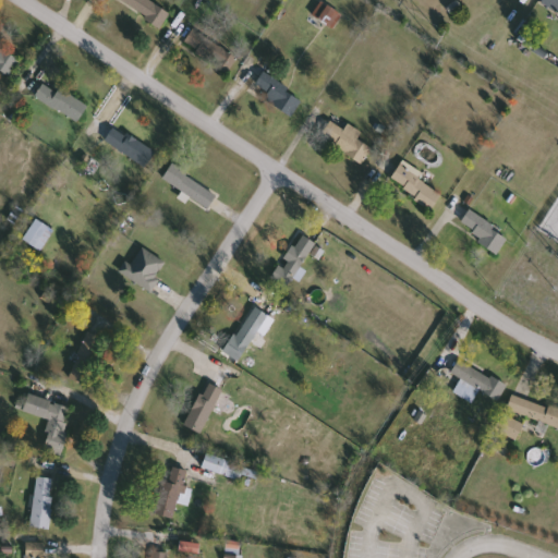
[(119,0),(149,0),(171,14),(161,28),(119,0)]
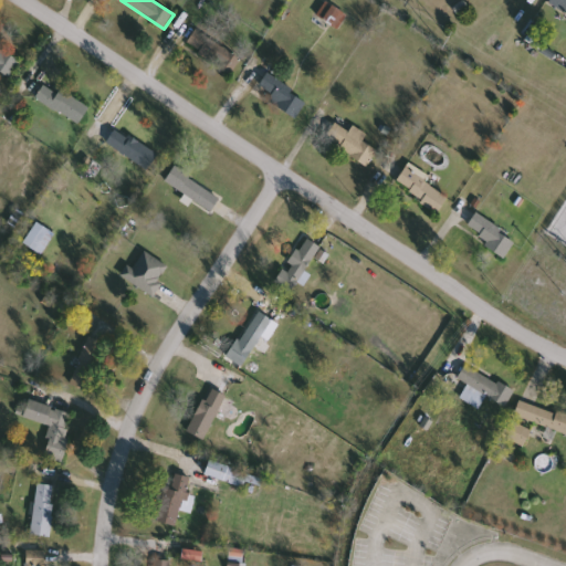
[(565,13),(548,1),(548,0),(565,0),(565,13)]
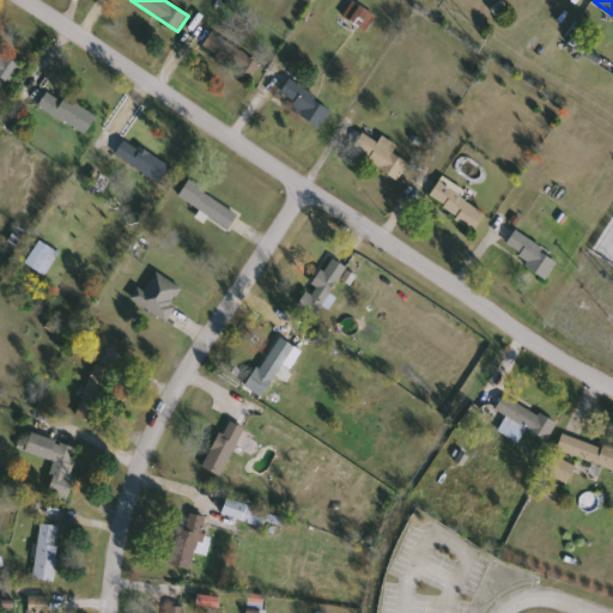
[(349,18),(360,5),(375,18),(363,31),(349,18)]
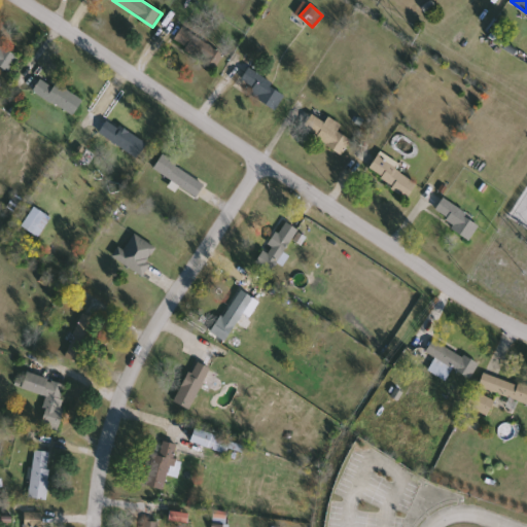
[(216,69),(174,42),(182,28),(225,55),(216,69)]
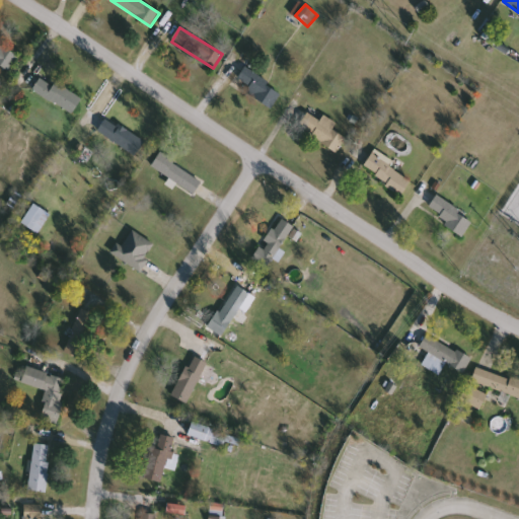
[(0,45),(15,55),(5,69),(0,65),(0,45)]
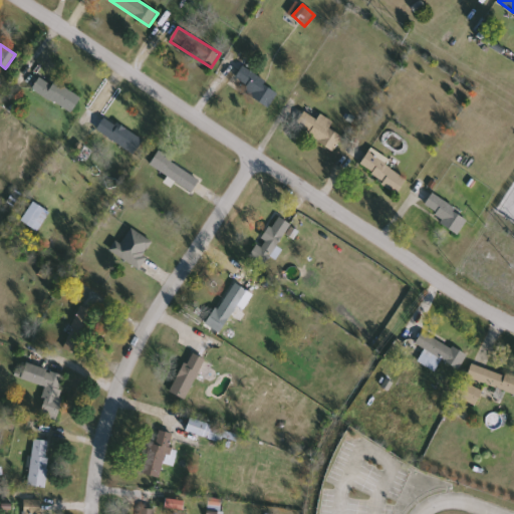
[(244,91),(247,86),(235,77),(243,66),(280,91),(268,108),(244,91)]
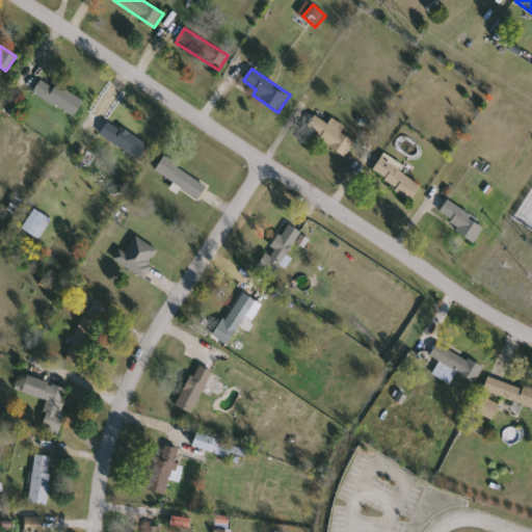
[(33,92),(42,77),(84,100),(76,115),(33,92)]
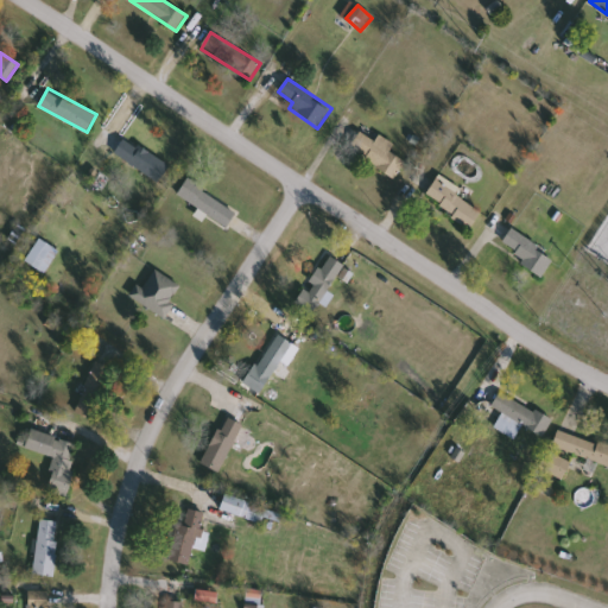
[(396,178),(349,147),(361,131),(375,141),(380,134),(396,145),(390,152),(406,162),(396,178)]
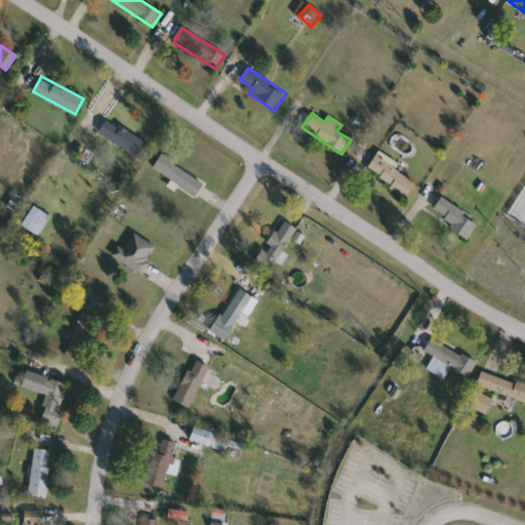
[(137,157),(99,132),(108,118),(146,143),(137,157)]
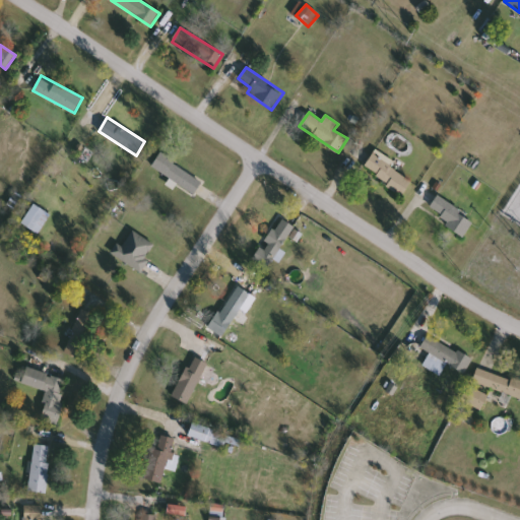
[(412,183),(401,196),(364,167),(377,149),(394,163),(392,167),(412,183)]
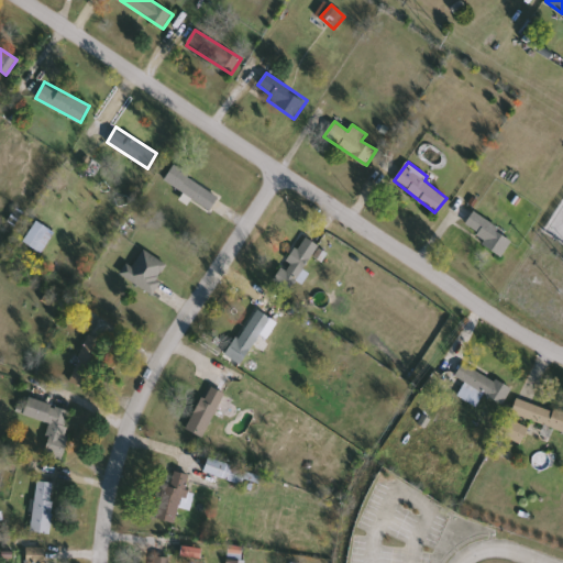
[(164,179),(174,166),(220,196),(210,210),(164,179)]
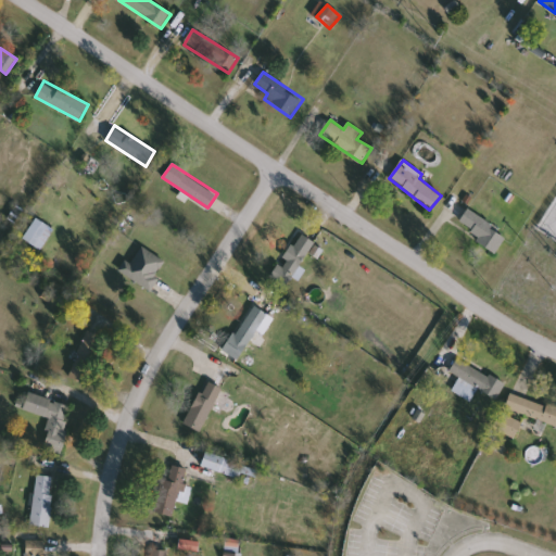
[(496,252),(457,225),(467,210),(507,237),(496,252)]
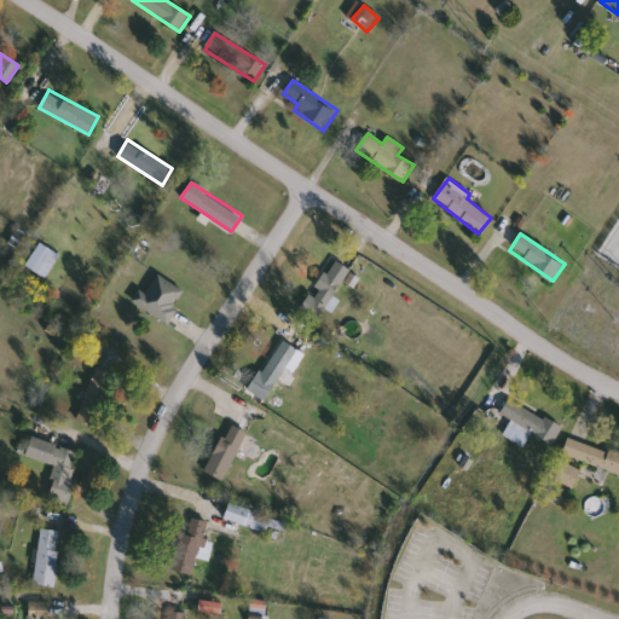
[(28,264),(44,243),(61,256),(45,277),(28,264)]
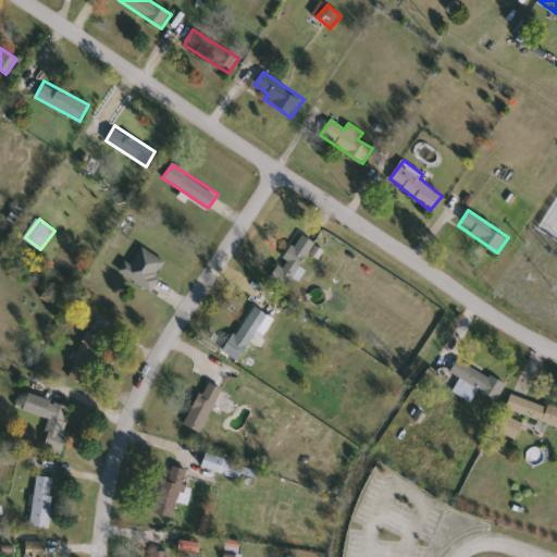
[(318,247),(283,284),(270,272),(305,234),(318,247)]
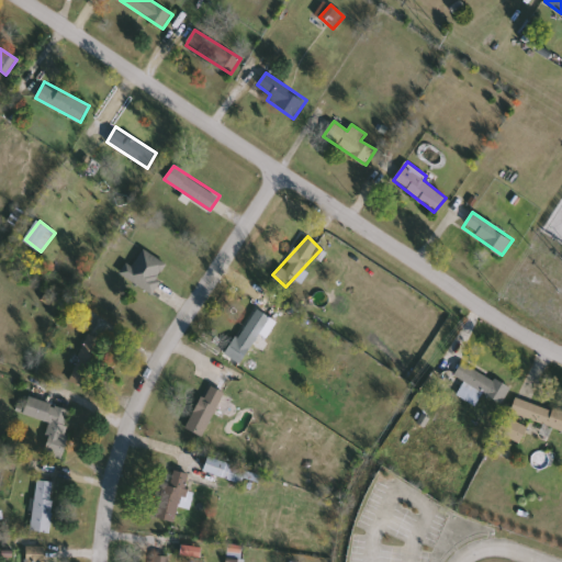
[(152,293),(121,273),(128,262),(132,265),(144,248),(169,266),(152,293)]
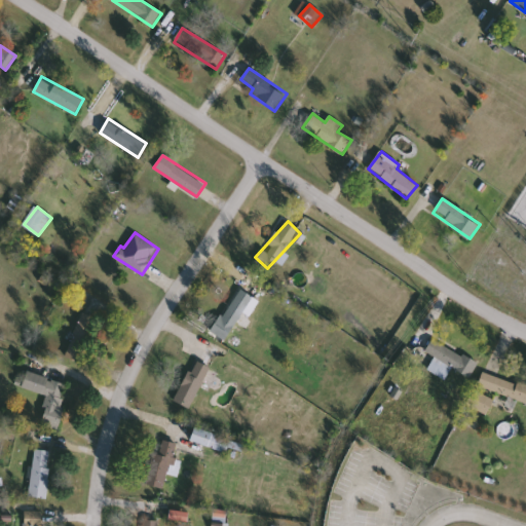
[(243,312),(226,341),(212,332),(239,288),(259,301),(250,316),(243,312)]
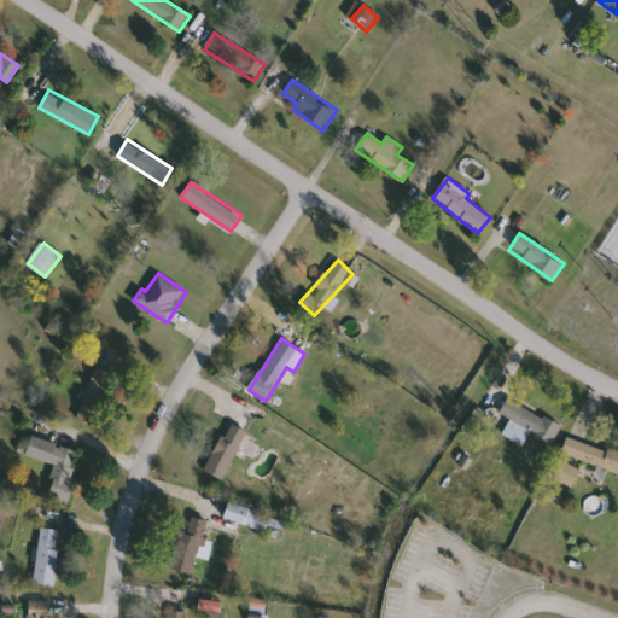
[(561,429),(551,445),(499,413),(509,396),(561,429)]
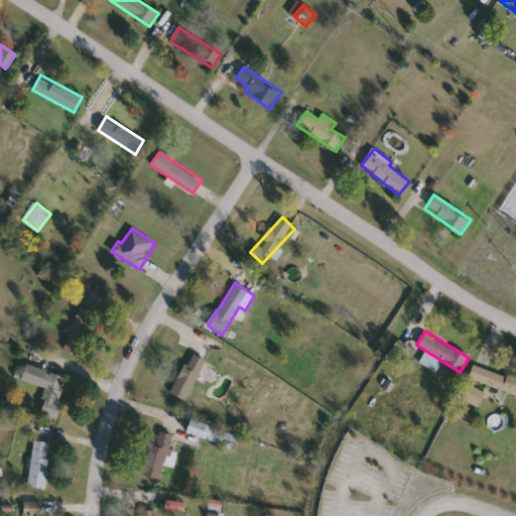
[(187,402),(171,395),(190,353),(207,360),(187,402)]
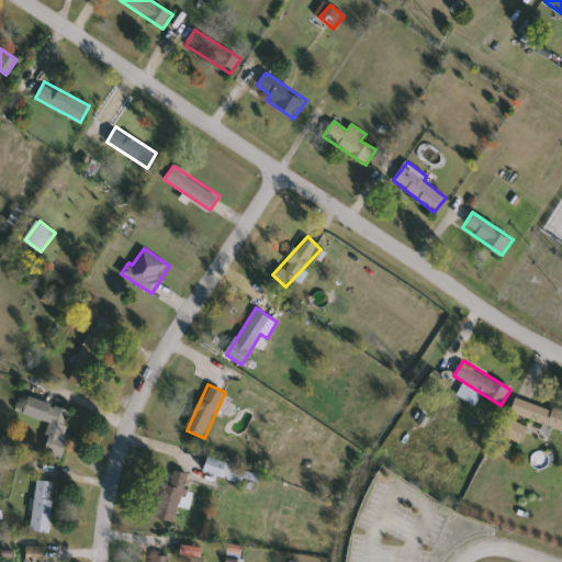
[(51,422),(23,415),(27,398),(74,409),(63,458),(43,453),(51,422)]
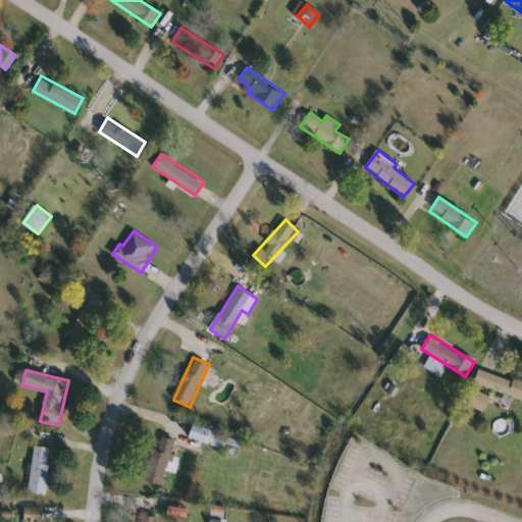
[(521,399),(474,385),(478,370),(521,382),(521,399)]
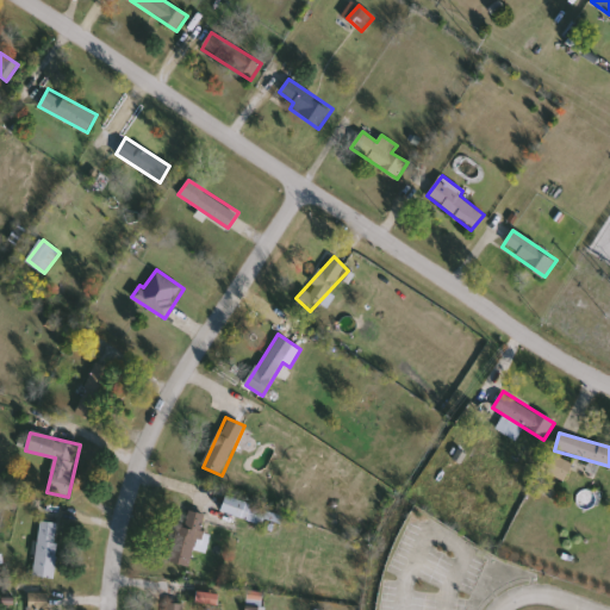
[(541,471),(549,452),(573,462),(565,481),(541,471)]
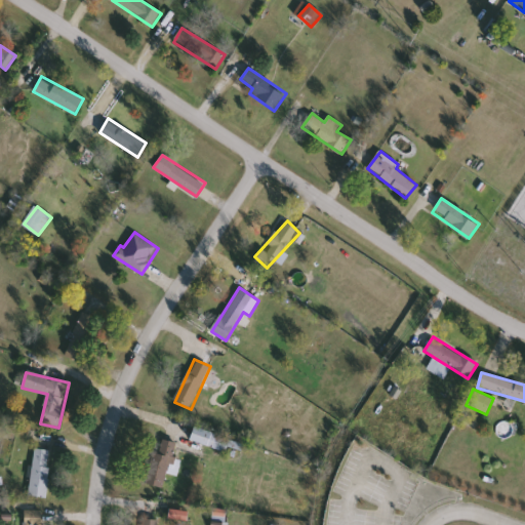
[(191,439),(196,427),(215,435),(215,436),(228,441),(224,452),(191,439)]
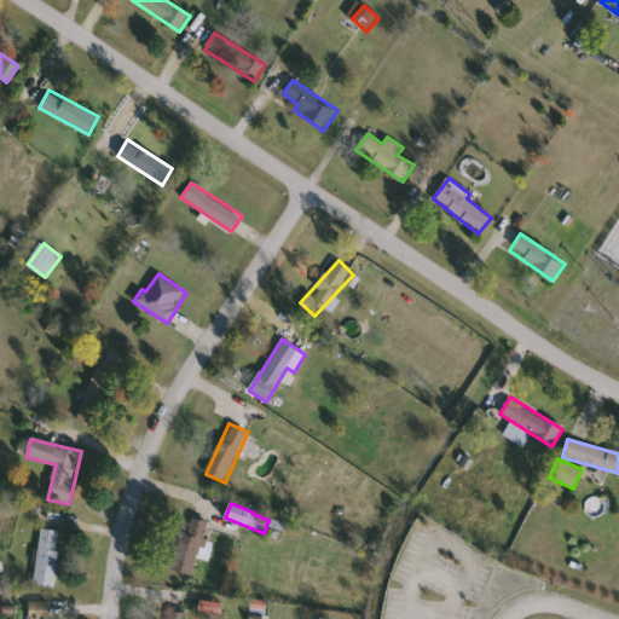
[(192,576),(174,572),(187,518),(209,524),(204,542),(214,543),(209,560),(197,557),(192,576)]
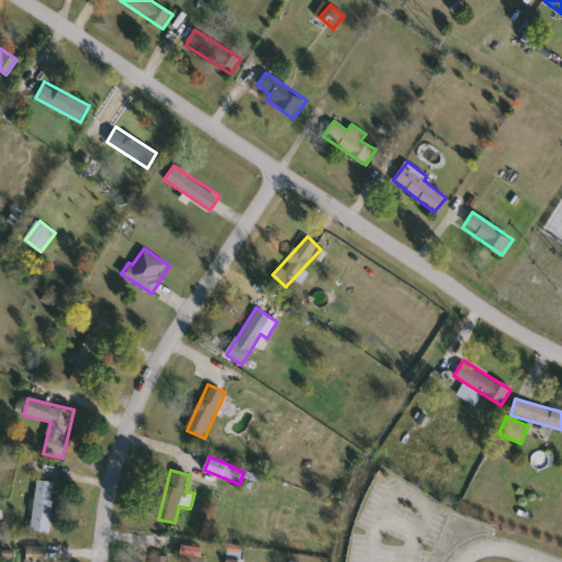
[(54,482),(51,532),(33,531),(36,481),(54,482)]
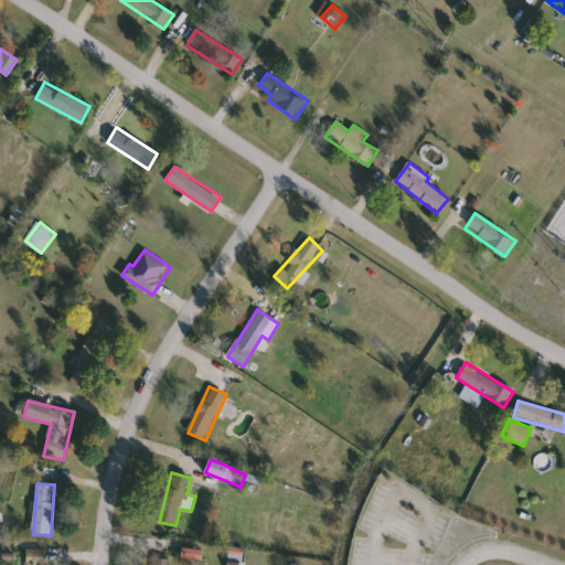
[(28,564),(28,548),(48,548),(48,564),(28,564)]
